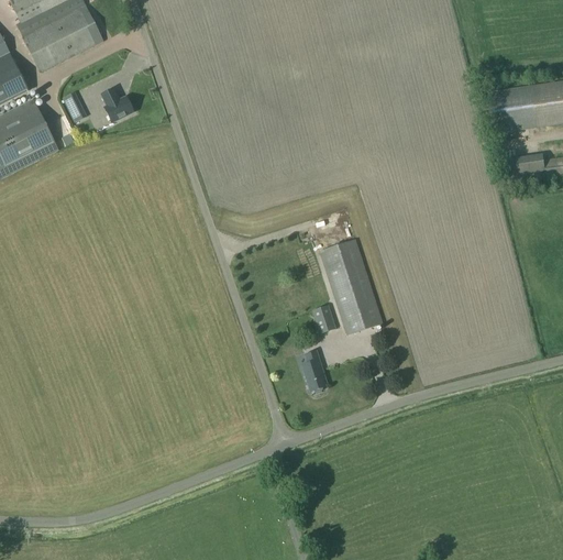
[(10,0),(21,22),(17,24),(40,73),(103,40),(86,4),(84,0),(10,0)]
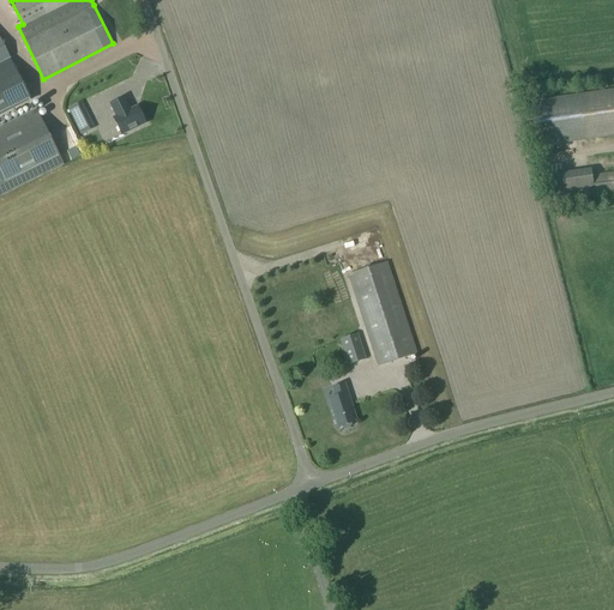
[(0,103),(26,90),(10,54),(0,59),(0,103)]
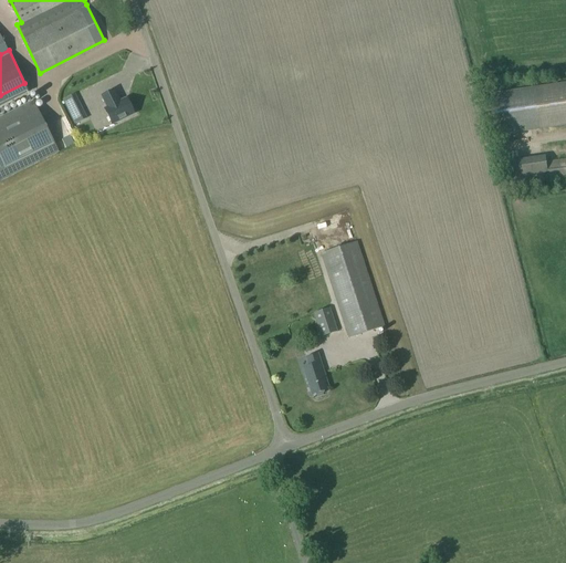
[(565,80),(491,91),(498,133),(565,123),(565,80)]
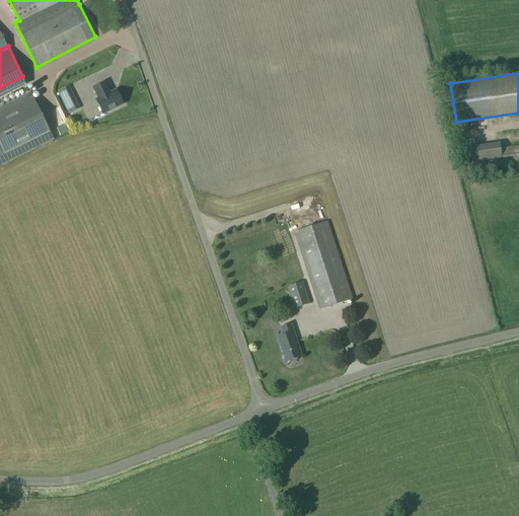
[(102,112),(122,101),(116,88),(108,91),(103,80),(92,85),(98,96),(95,97),(102,112)]
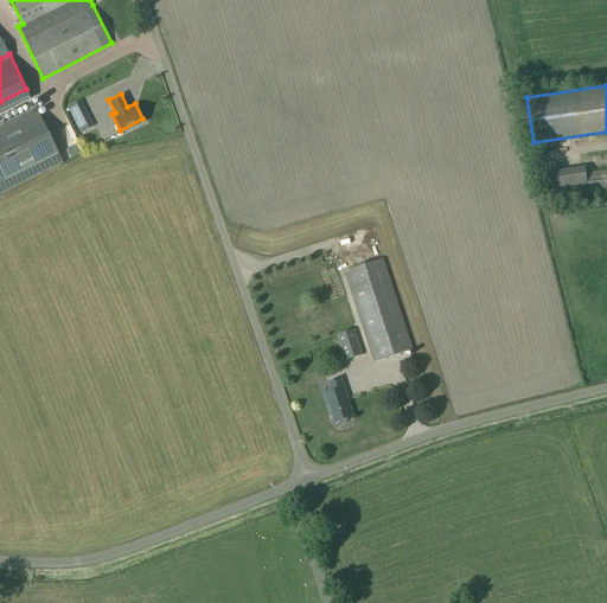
[(0,191),(63,160),(34,106),(0,122),(0,191)]
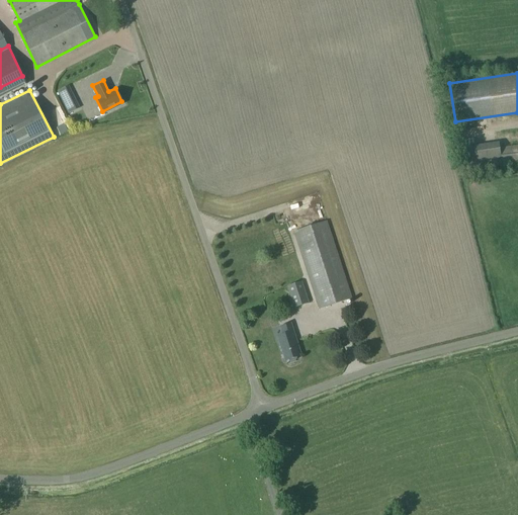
[(59,96),(64,105),(76,100),(71,91),(59,96)]
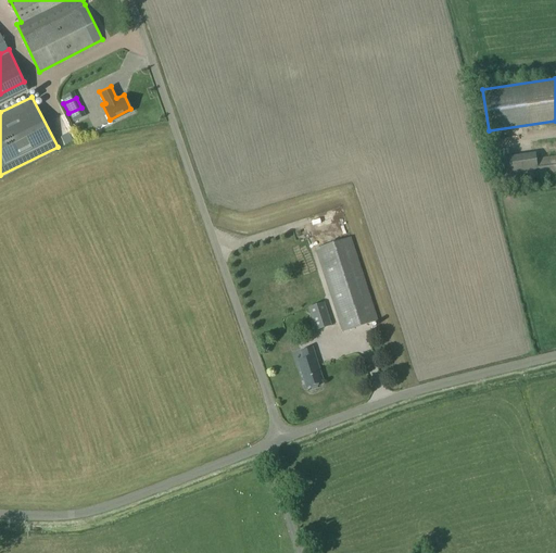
[(535,151),(504,155),(507,179),(539,175),(536,156),(535,151)]
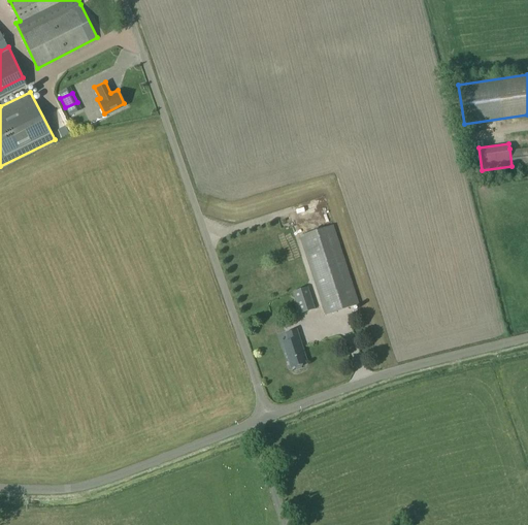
[(527,145),(509,149),(512,166),(527,163),(527,145)]
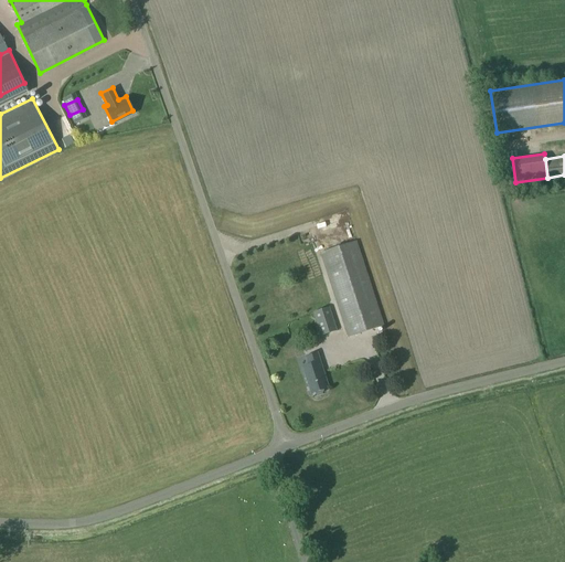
[(359,239),(322,250),(349,335),(384,324),(359,239)]
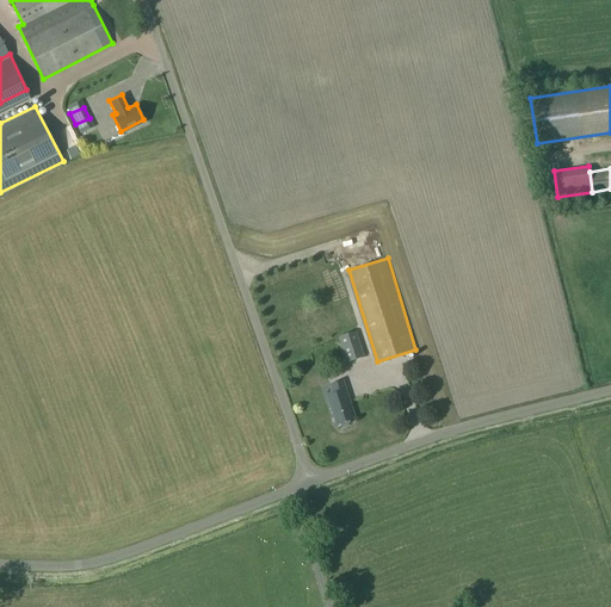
[(341,348),(350,346),(355,358),(363,354),(356,330),(338,336),(341,348)]
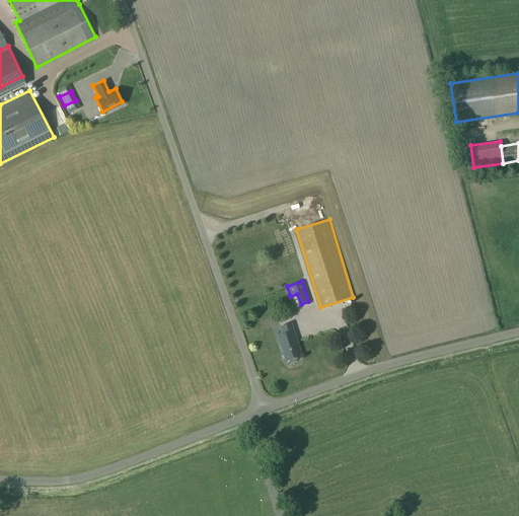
[(283,333),(278,335),(286,360),(300,355),(296,341),(298,340),(292,321),(280,325),(283,333)]
